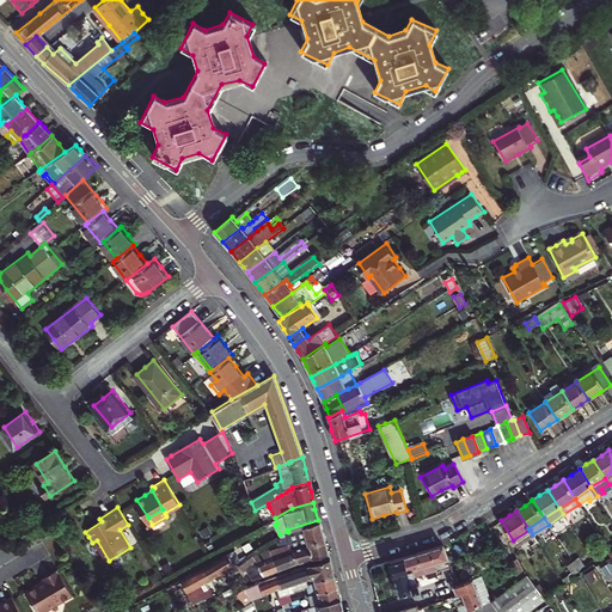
[(298,562),(329,552),(324,536),(319,520),(318,520),(287,530),(288,532),(289,537),(291,539),(293,548),(298,562)]
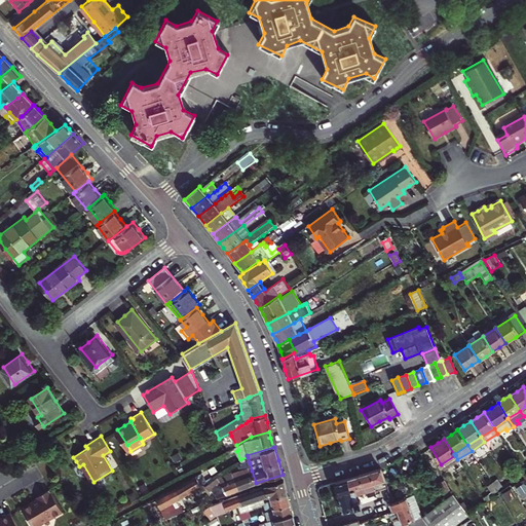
[(176,462),(183,458),(179,452),(172,456),(176,462)]
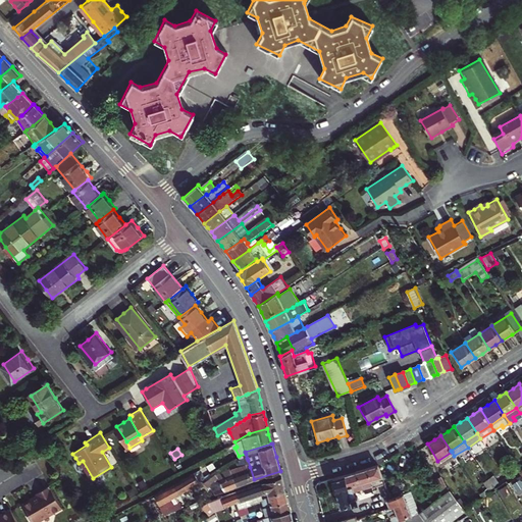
[(452,452),(437,461),(441,466),(455,458),(454,456),(452,452)]
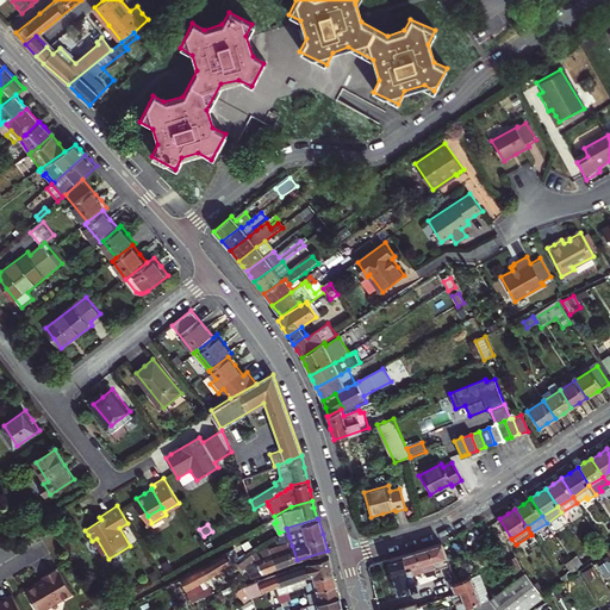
[(273,552),(278,566),(282,565),(293,561),(297,560),(292,546),(290,537),(288,535),(277,539),(279,545),(271,548),(273,552)]
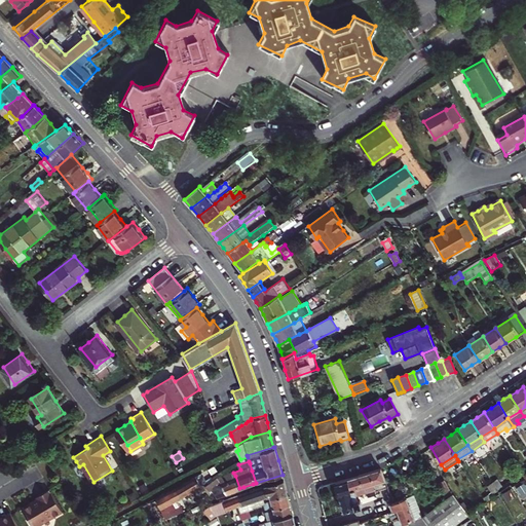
[(215,465),(209,470),(212,475),(218,471),(215,465)]
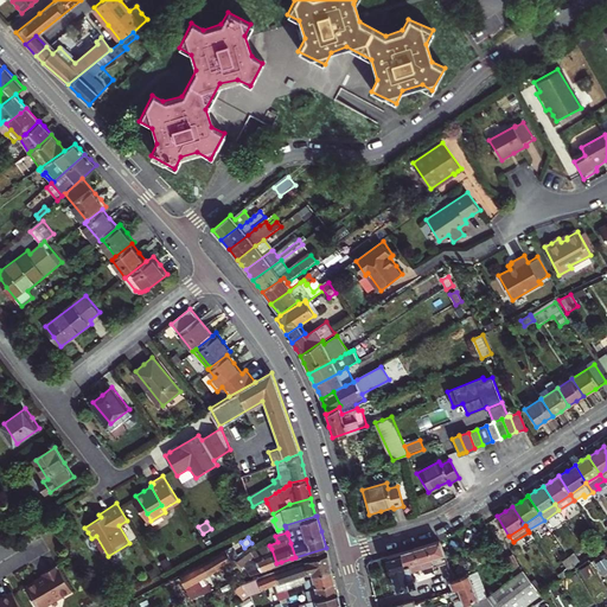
[(262,568),(276,563),(272,549),(269,545),(269,543),(264,545),(262,540),(251,549),(235,562),(243,575),(262,568)]
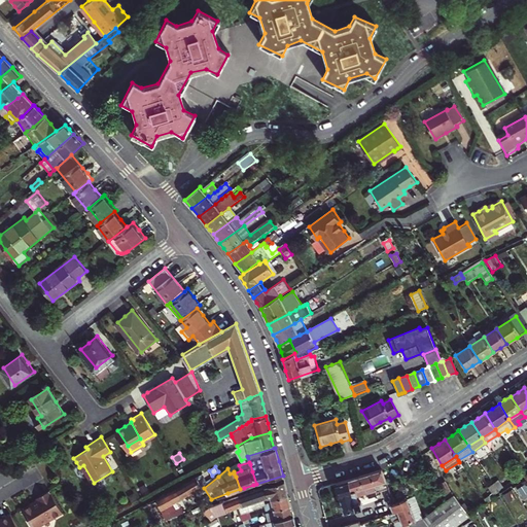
[(387,480),(384,468),(382,470),(336,483),(341,498),(346,514),(356,511),(363,507),(361,501),(359,501),(357,496),(356,491),(388,481),(387,480)]
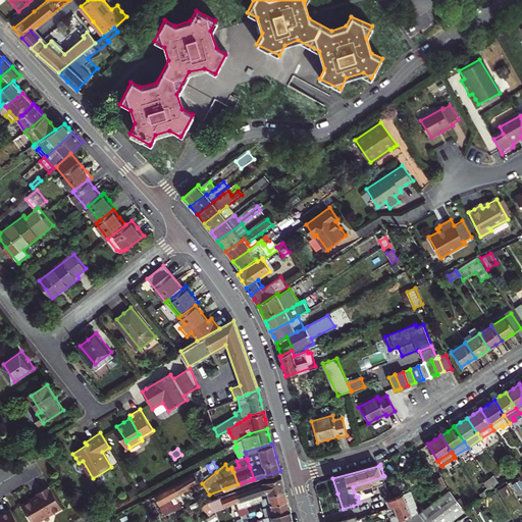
[(508,480),(515,475),(510,467),(503,472),(508,480)]
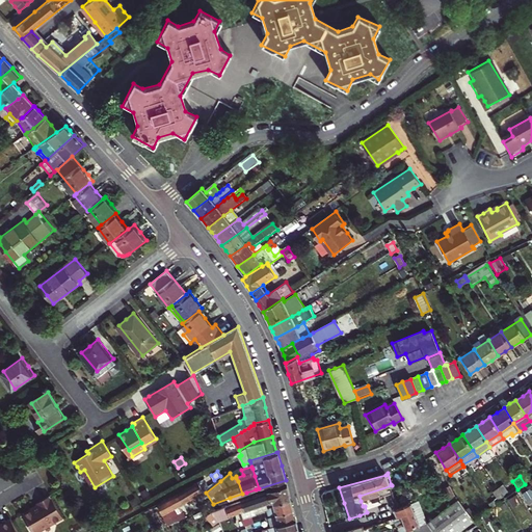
[(197,494),(202,491),(204,490),(198,480),(186,487),(191,498),(197,494)]
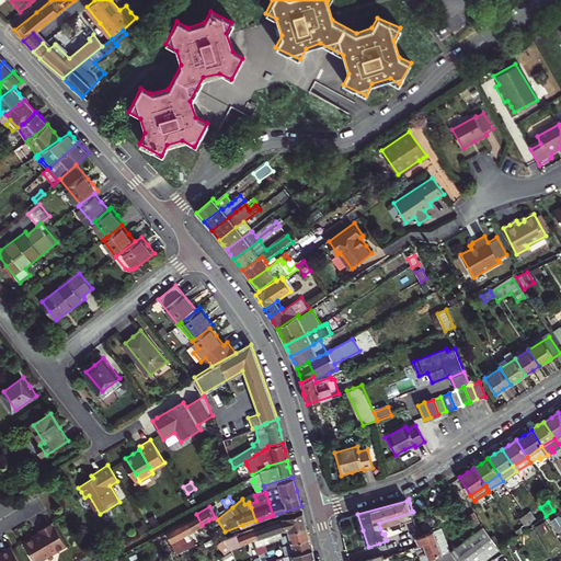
[(449,506),(435,512),(438,519),(453,515),(449,506)]
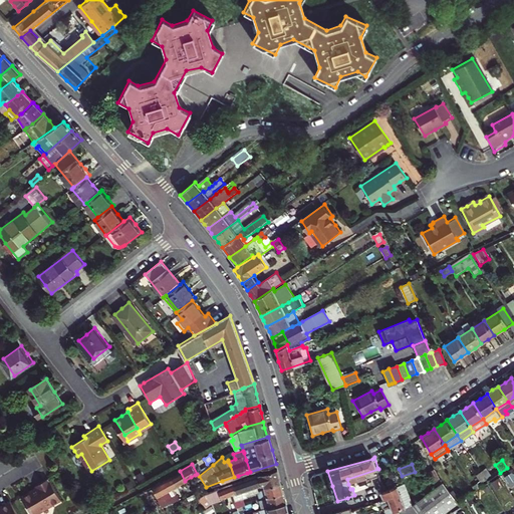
[(259,496),(263,509),(286,502),(284,497),(282,487),(278,475),(277,468),(249,477),(216,488),(204,492),(205,494),(200,498),(207,508),(211,504),(210,502),(232,494),(236,505),(244,503),(242,498),(245,497),(246,502),(247,502),(247,500),(259,496)]
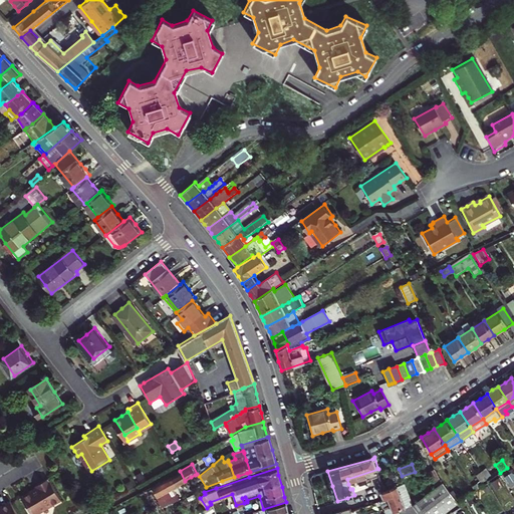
[(348,484),(380,474),(378,469),(347,479),(348,484)]
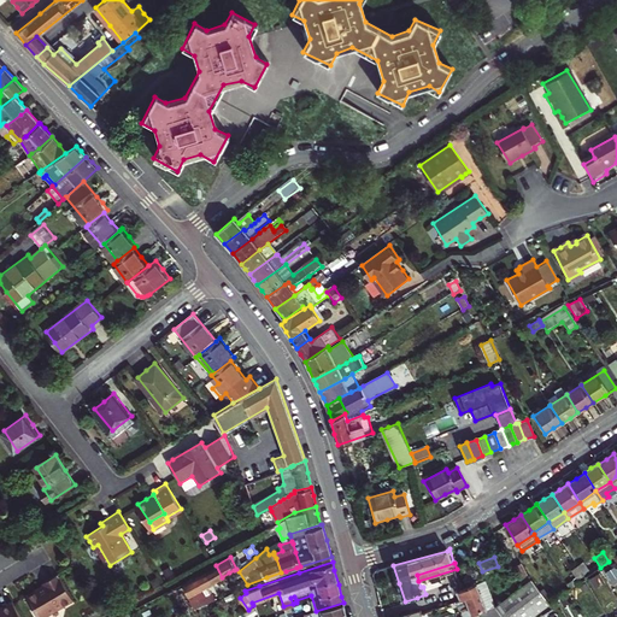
[(579,570),(585,580),(595,571),(588,563),(579,570)]
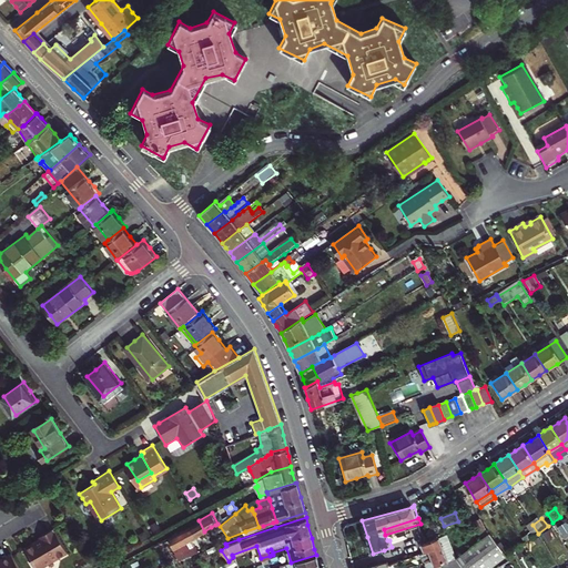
[(479,537),(487,534),(480,519),(473,523),(479,537)]
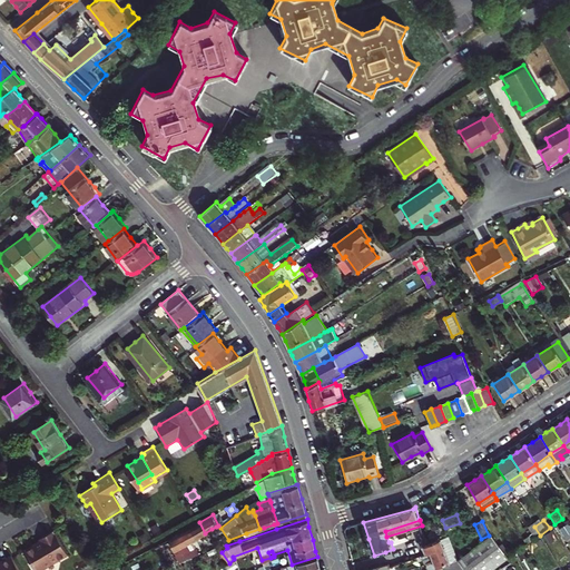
[(199,522),(169,539),(174,549),(184,549),(189,560),(200,553),(193,540),(205,533),(199,522)]
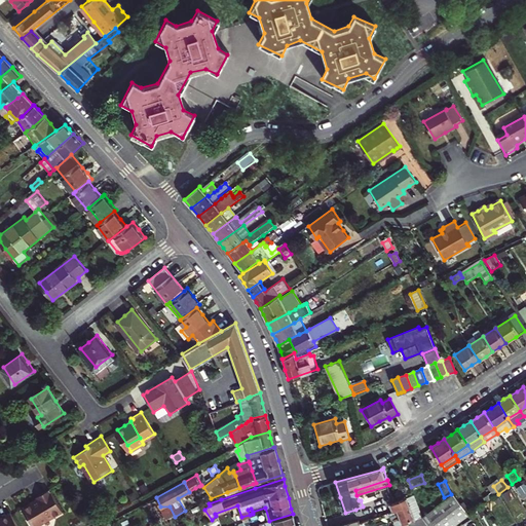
[(60,506),(47,485),(36,491),(38,493),(35,495),(35,497),(32,499),(31,497),(25,500),(20,503),(31,524),(60,506)]
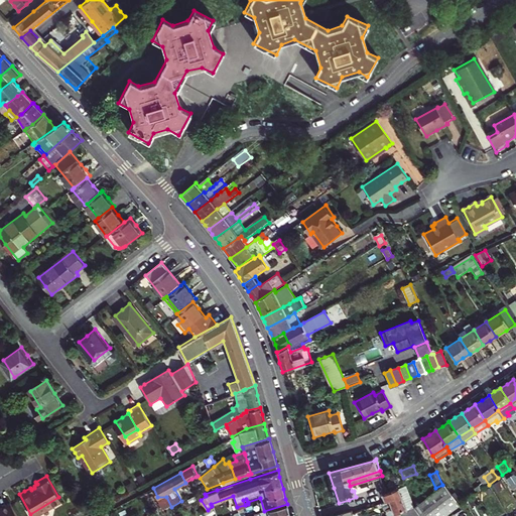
[(485,487),(489,485),(484,477),(480,480),(485,487)]
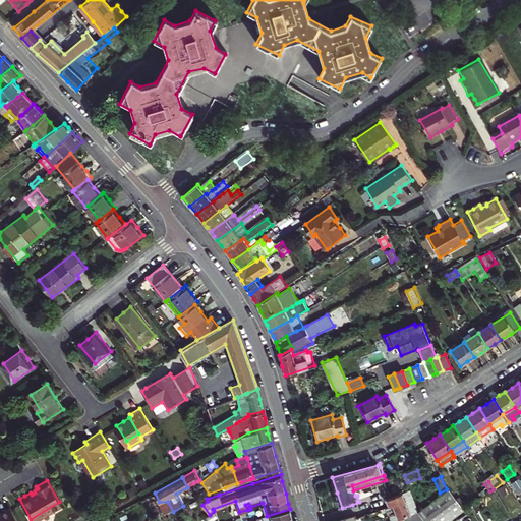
[(520,487),(517,482),(510,487),(514,495),(520,489),(520,487)]
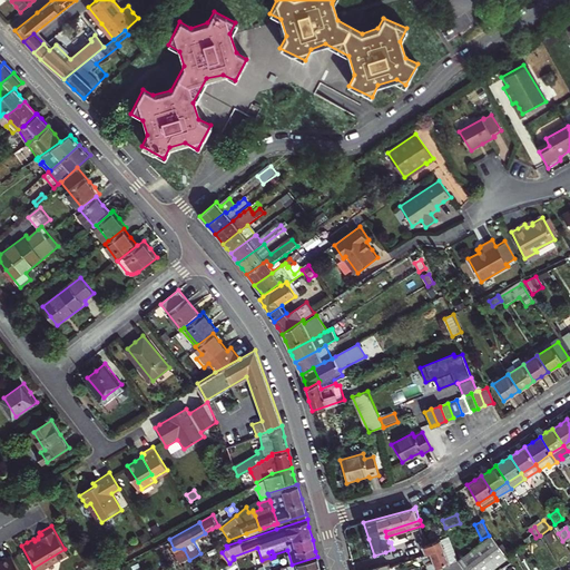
[(488,569),(509,557),(492,533),(480,542),(458,558),(465,569),(488,569)]
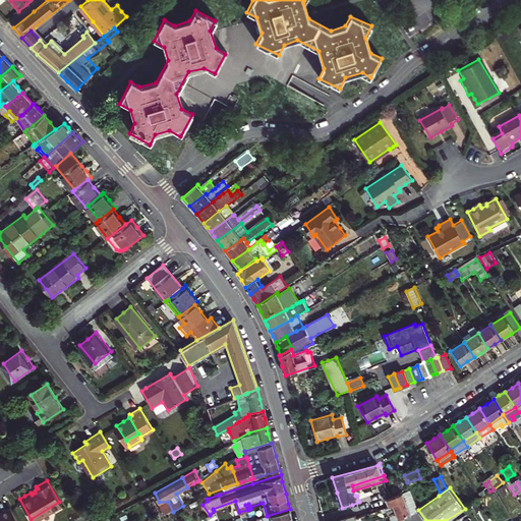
[(496,495),(501,503),(510,497),(505,489),(496,495)]
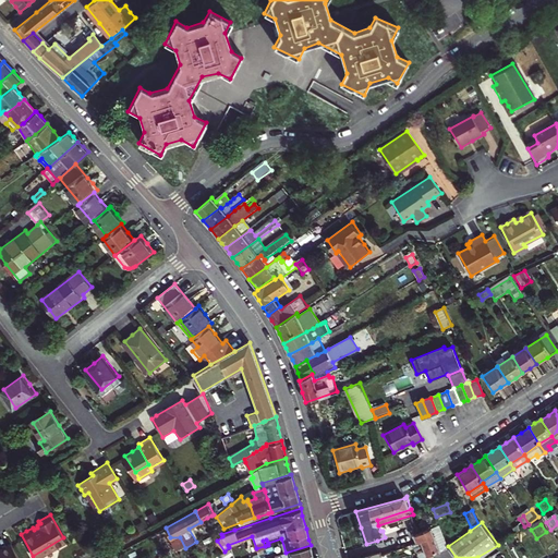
[(439,525),(432,529),(439,552),(444,549),(447,547),(439,525)]
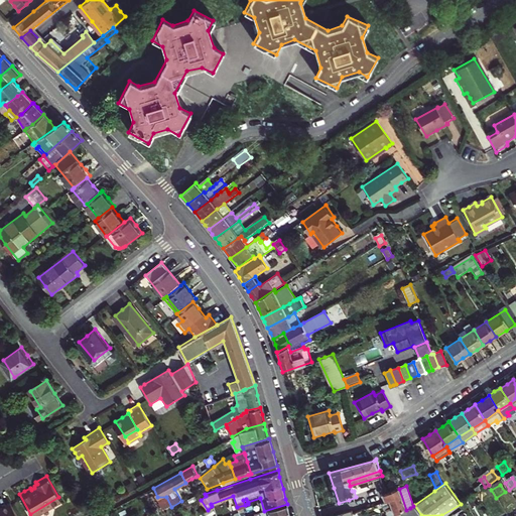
[(479,497),(485,493),(481,488),(476,492),(479,497)]
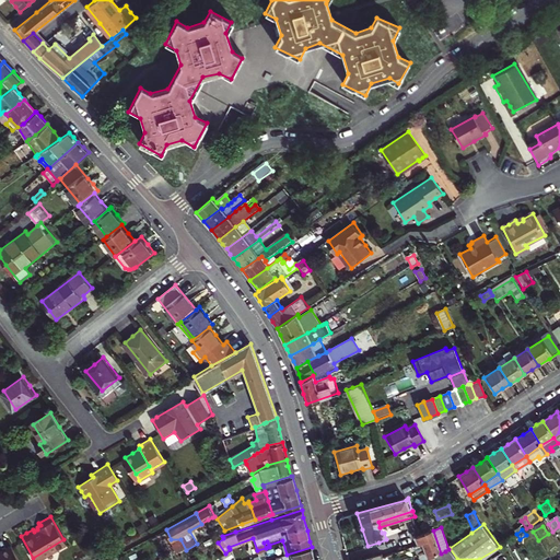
[(433,531),(420,534),(416,536),(418,544),(423,543),(426,551),(429,558),(441,553),(433,531)]
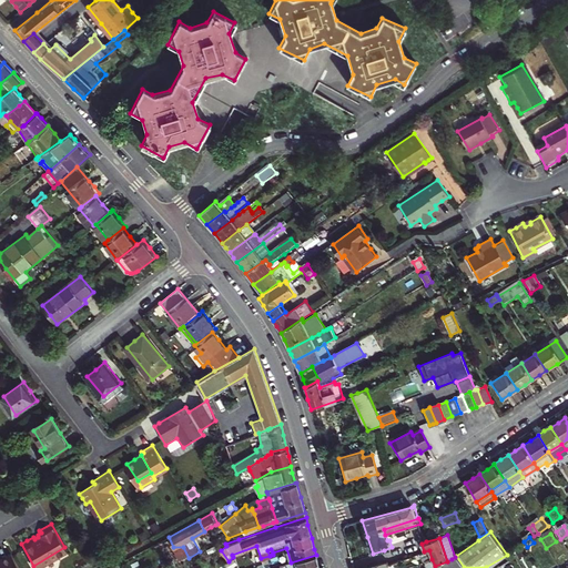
[(422,563),(426,561),(432,559),(429,550),(424,551),(419,554),(422,563)]
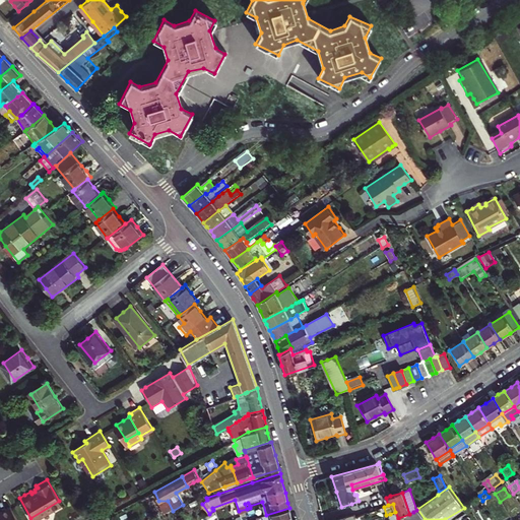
[(17,519),(9,505),(0,510),(0,519),(17,519)]
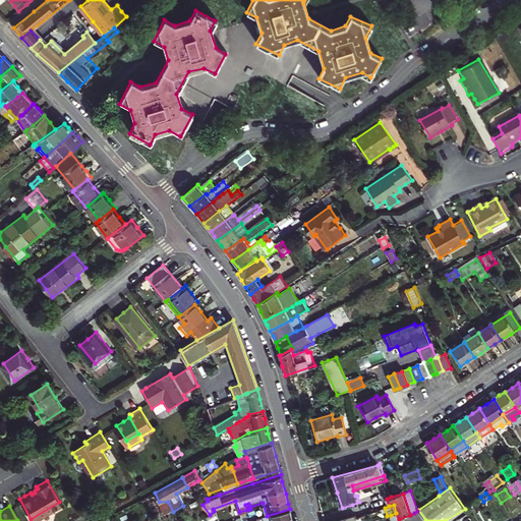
[(265,517),(266,520),(292,520),(292,517),(290,509),(267,516),(265,517)]
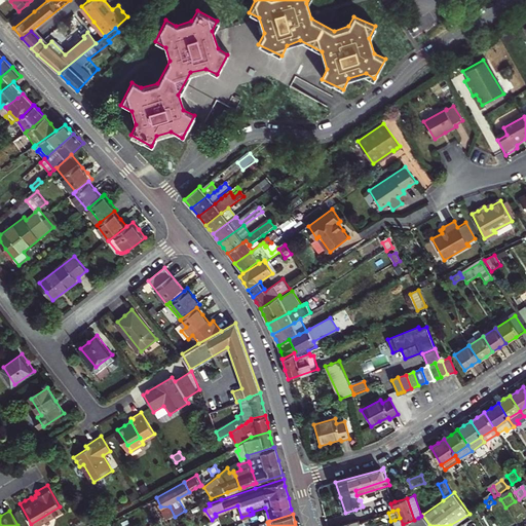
[(470,514),(450,525),(460,525),(473,518),(470,514)]
